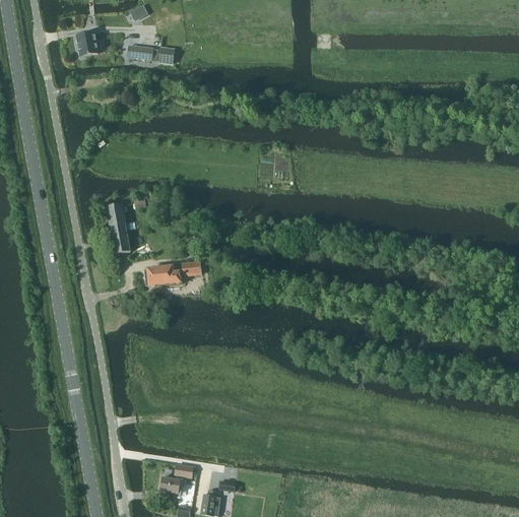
[(98,52),(94,31),(87,33),(76,35),(80,55),(91,53),(98,52)]
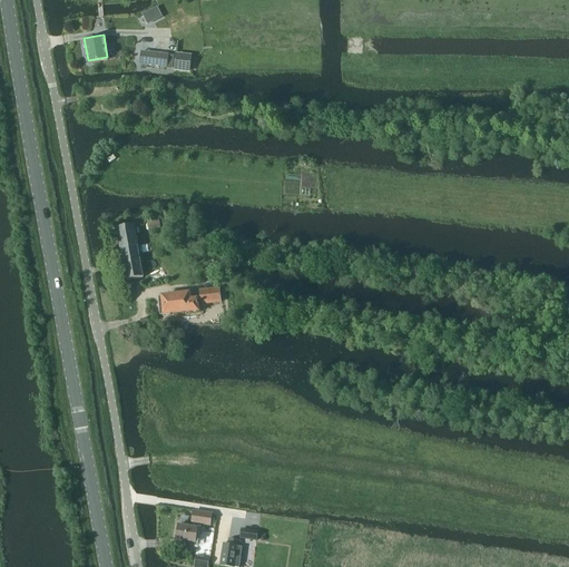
[(140,48),(138,62),(166,66),(167,51),(140,48)]
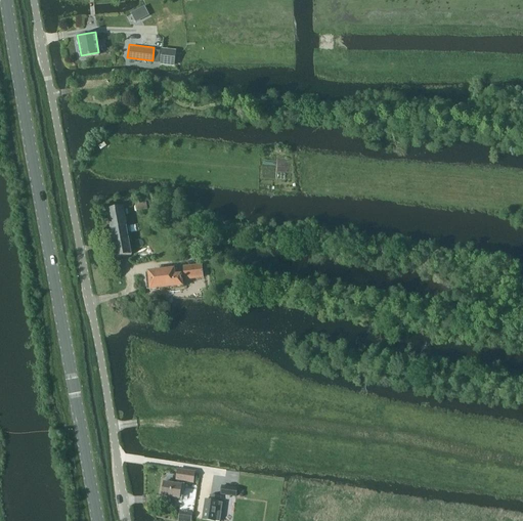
[(161,46),(159,62),(173,63),(175,48),(161,46)]
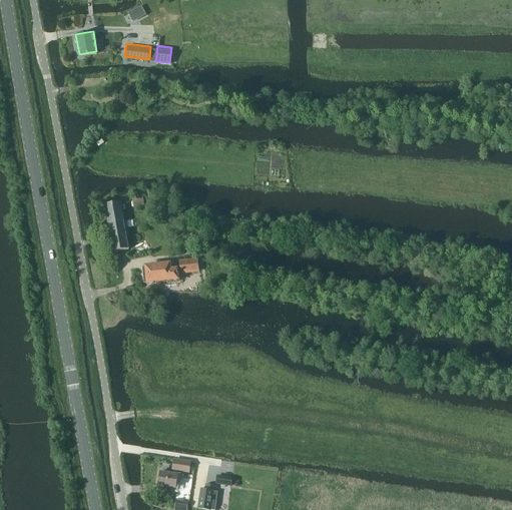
[(127,238),(126,232),(120,200),(104,203),(112,249),(128,247),(127,238)]
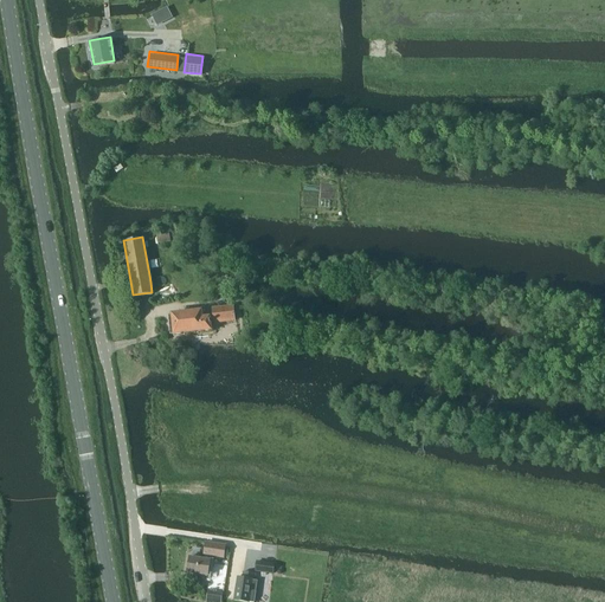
[(233,303),(211,304),(212,321),(235,319),(233,303)]
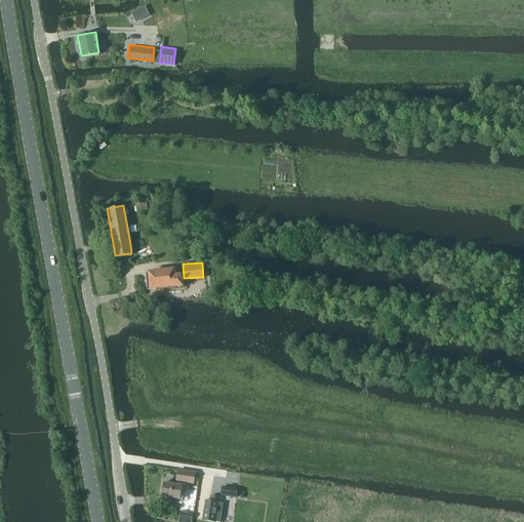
[(175,273),(175,268),(148,271),(150,288),(184,284),(183,272),(175,273)]
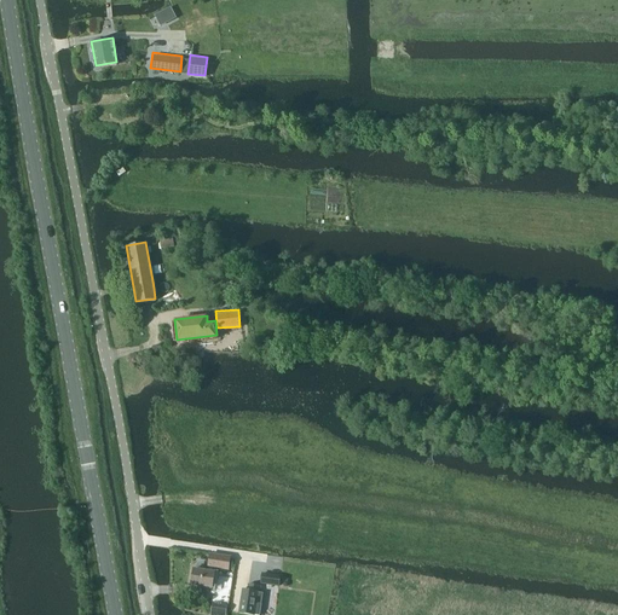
[(208,551),(206,564),(227,568),(230,555),(208,551)]
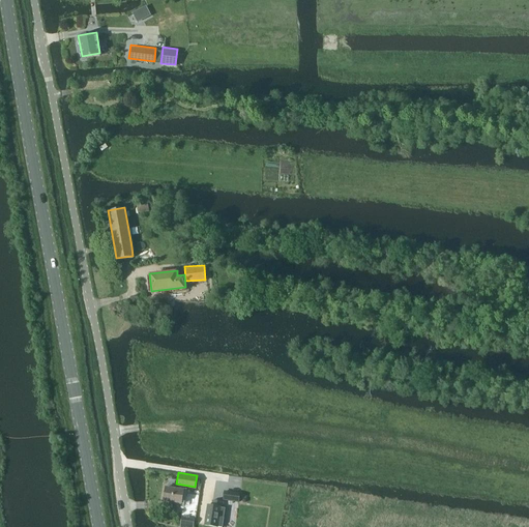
[(181,502),(184,489),(166,486),(164,499),(181,502)]
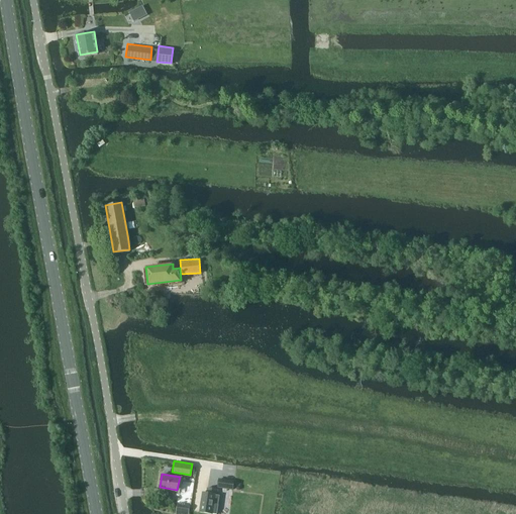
[(218,477),(217,485),(232,488),(233,479),(218,477)]
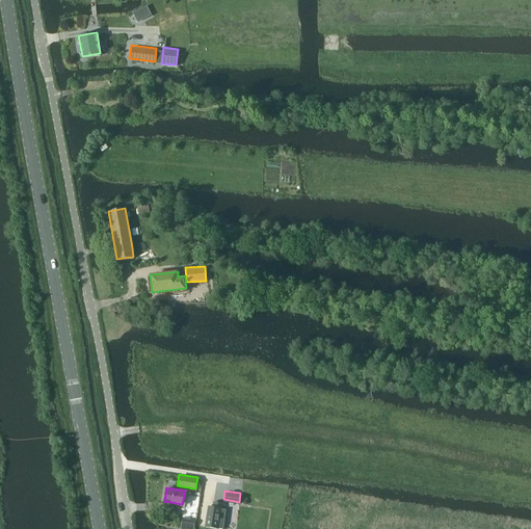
[(208,505),(205,526),(218,528),(222,528),(223,518),(219,518),(221,507),(223,507),(223,503),(213,501),(212,505),(208,505)]
